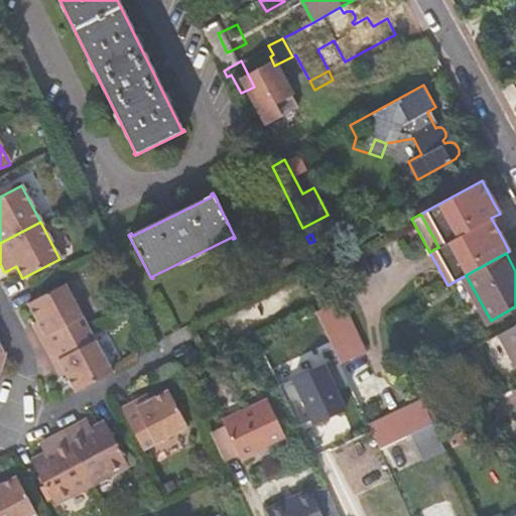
[(35,332),(45,350),(88,328),(63,282),(34,298),(27,302),(36,319),(41,329),(35,332)]
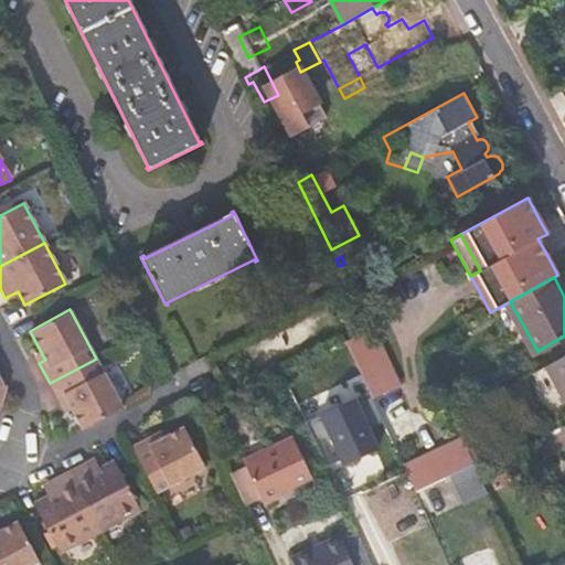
[(371,329),(368,331),(344,342),(351,356),(377,344),(371,329)]
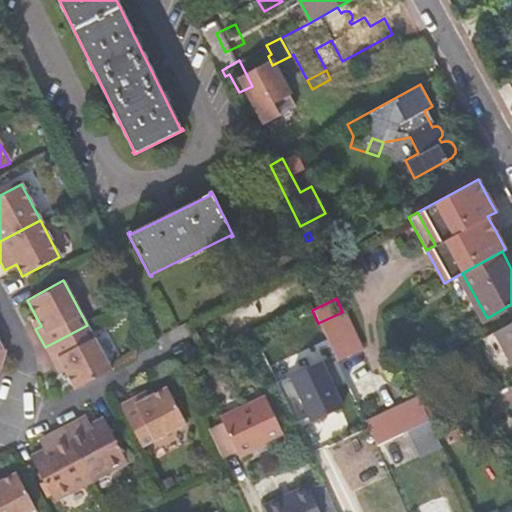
[(349,325),(342,312),(318,323),(324,336),(349,325)]
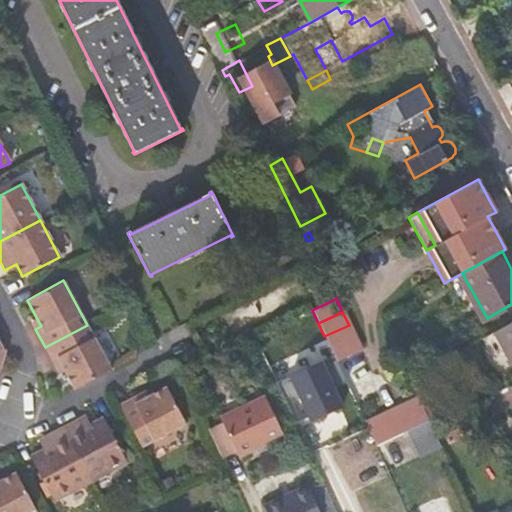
[(511,322),(487,336),(497,354),(505,350),(511,362),(511,322)]
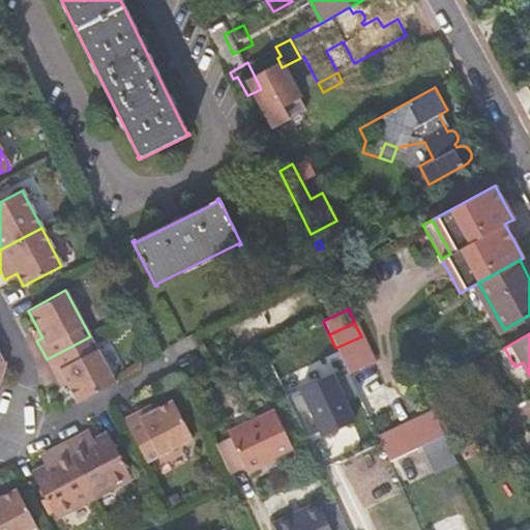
[(90,336),(47,359),(56,377),(61,374),(66,383),(77,402),(114,382),(90,336)]
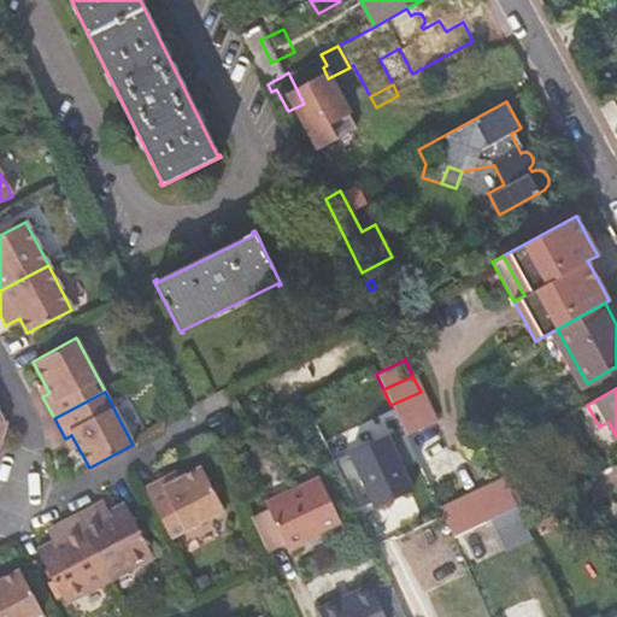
[(398,421),(428,407),(421,392),(391,405),(398,421)]
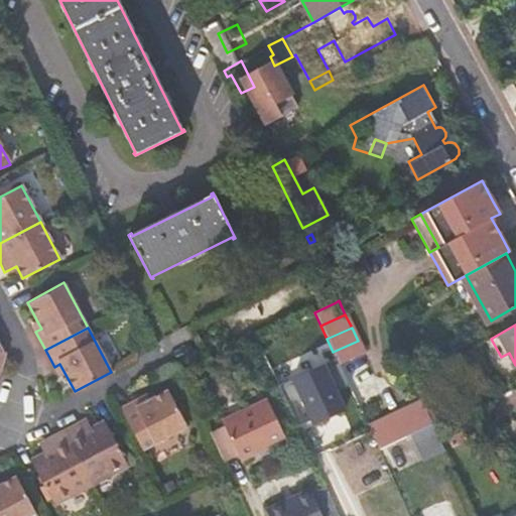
[(333,352),(339,365),(364,354),(358,341),(333,352)]
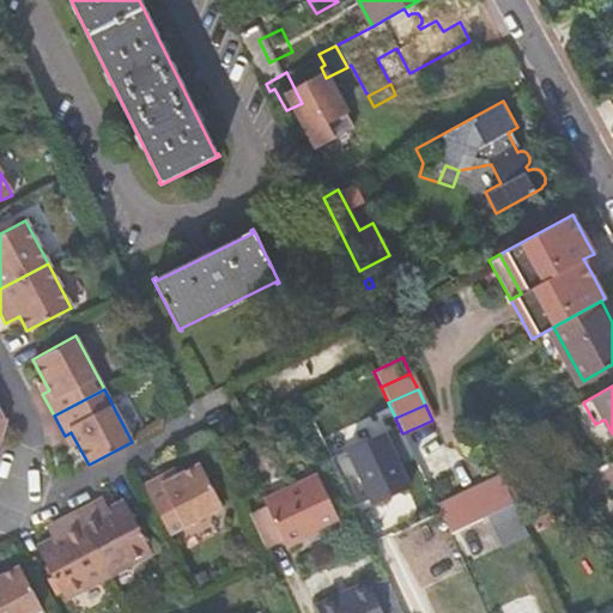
[(398,428),(349,443),(369,502),(417,485),(398,428)]
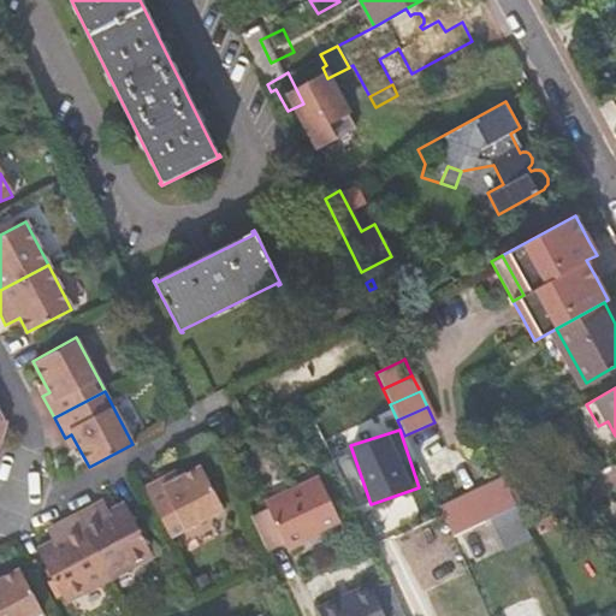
[(615,462),(605,468),(612,483),(615,480),(615,462)]
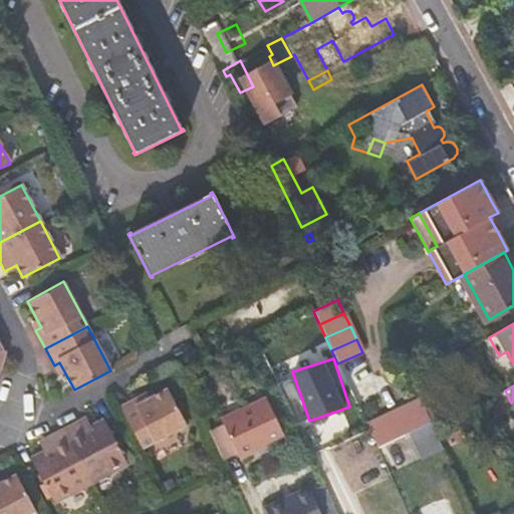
[(142,403),(139,397),(120,407),(143,449),(187,425),(167,389),(150,398),(142,403)]
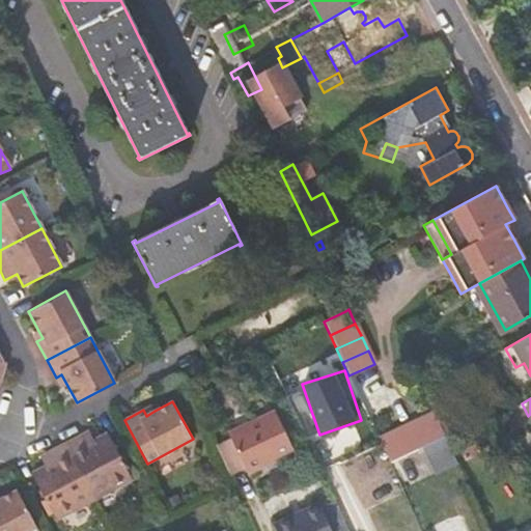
[(275,410),(228,432),(248,473),(295,450),(275,410)]
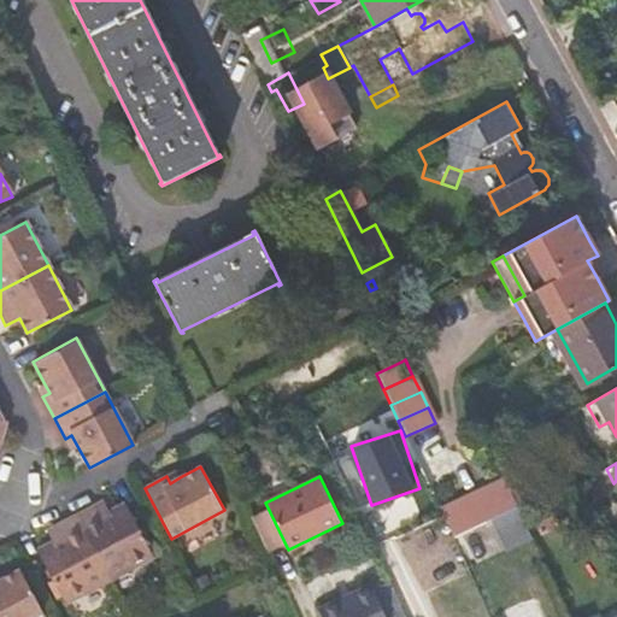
[(504,479),(440,510),(453,536),(516,506),(504,479)]
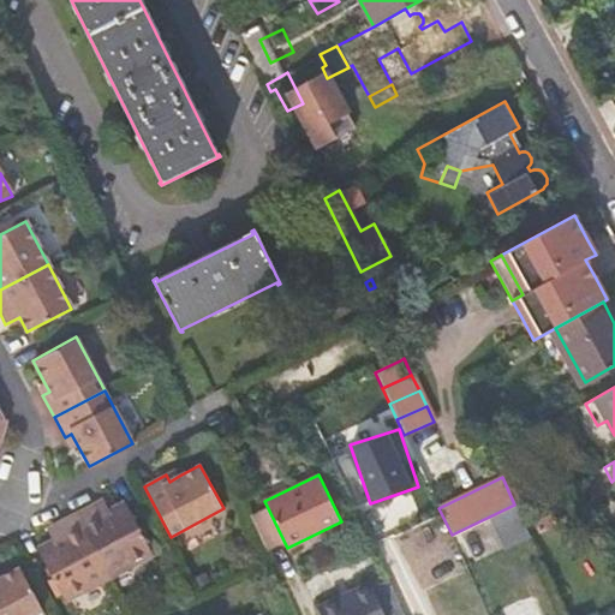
[(95,502),(75,513),(108,575),(153,553),(125,501),(109,511),(101,514),(95,502)]
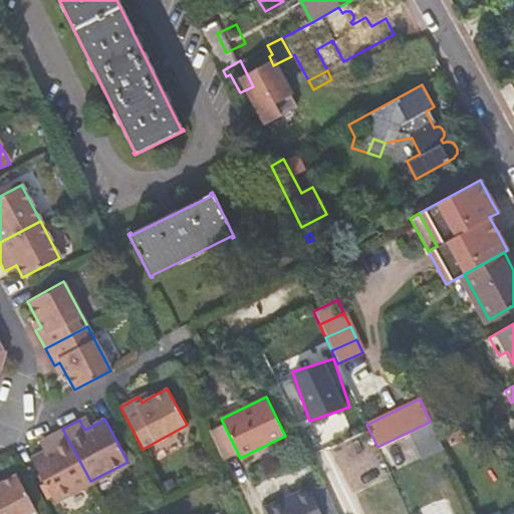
[(323,420),(309,428),(317,442),(331,434),(323,420)]
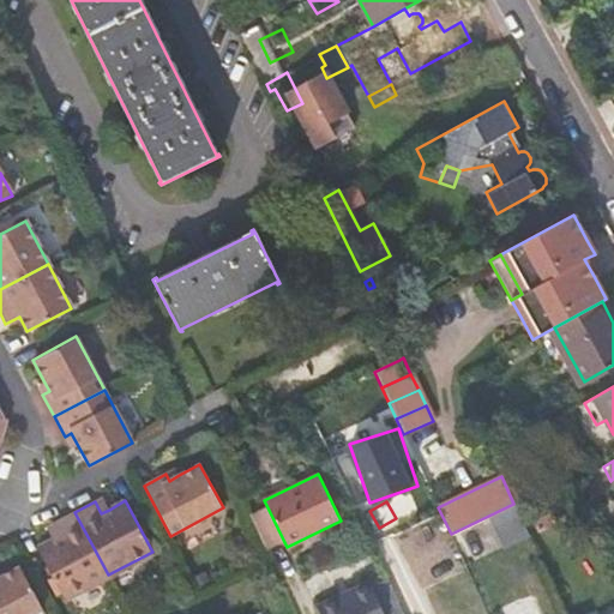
[(547,504),(529,511),(537,531),(555,523),(547,504)]
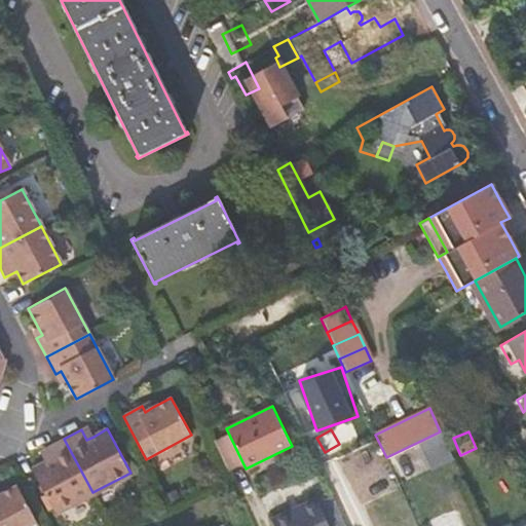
[(92,492),(64,439),(46,448),(51,459),(45,463),(32,470),(35,475),(55,513),(92,492)]
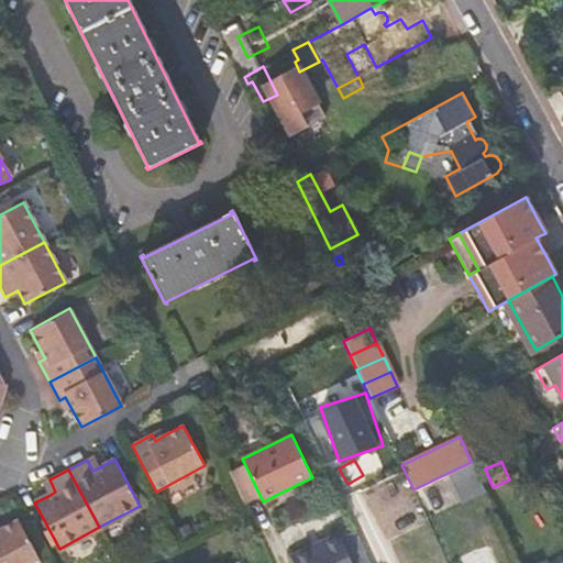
[(0,562),(31,562),(39,560),(18,519),(0,528),(0,562)]
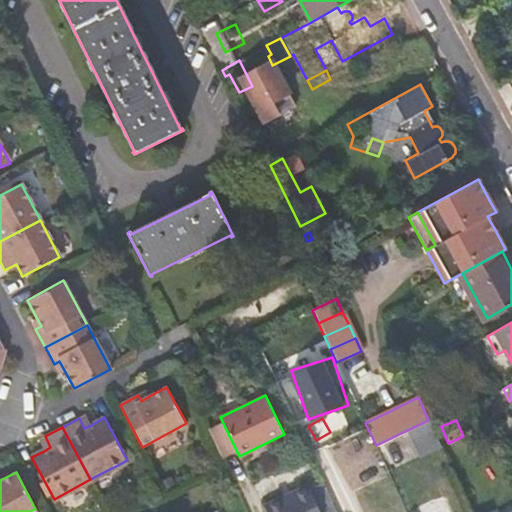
[(336,511),(322,482),(308,488),(307,485),(263,506),(265,511),(336,511)]
